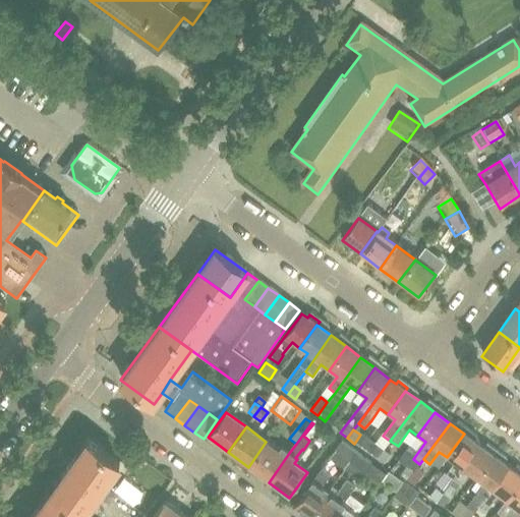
[(446,475),(452,480),(453,480),(479,445),(464,434),(447,457),(454,463),(446,475)]
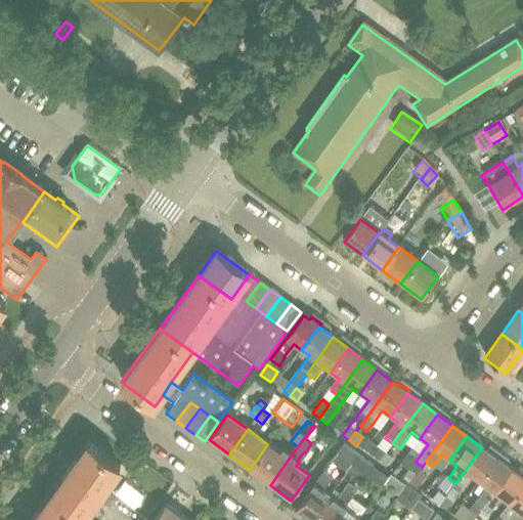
[(369,443),(362,437),(356,446),(363,451),(369,443)]
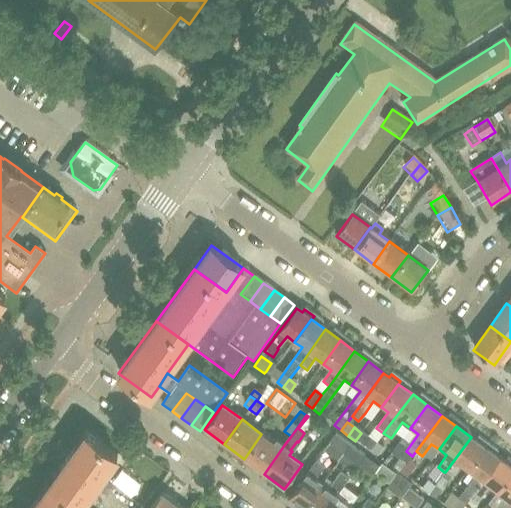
[(81,507),(93,491),(117,456),(86,433),(48,485),(79,507),(81,507)]
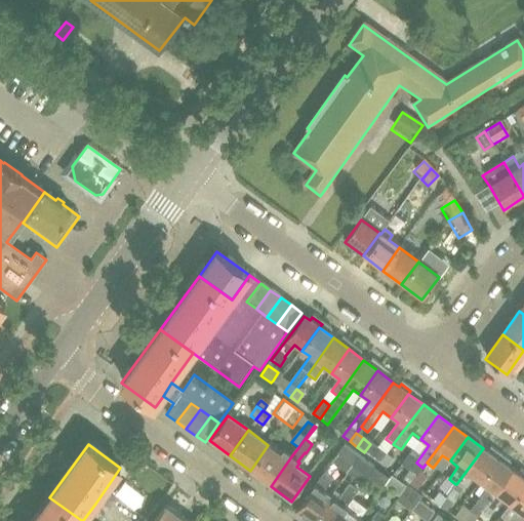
[(386,454),(370,444),(364,452),(379,464),(386,454)]
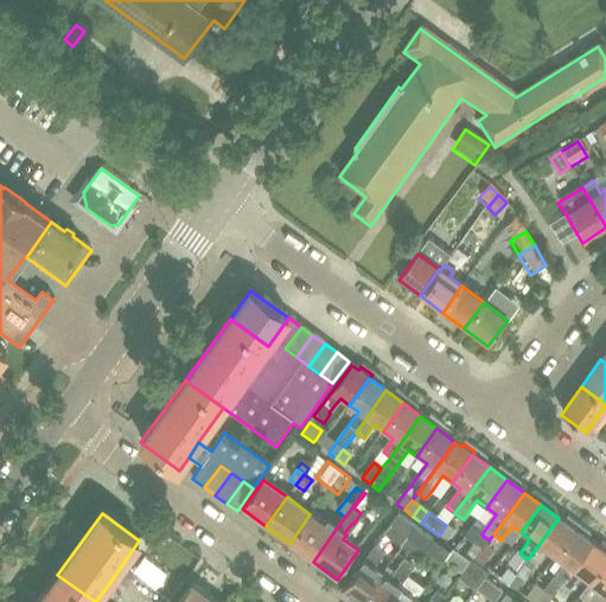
[(325,525),(310,514),(289,544),(313,562),(337,527),(327,522),(325,525)]
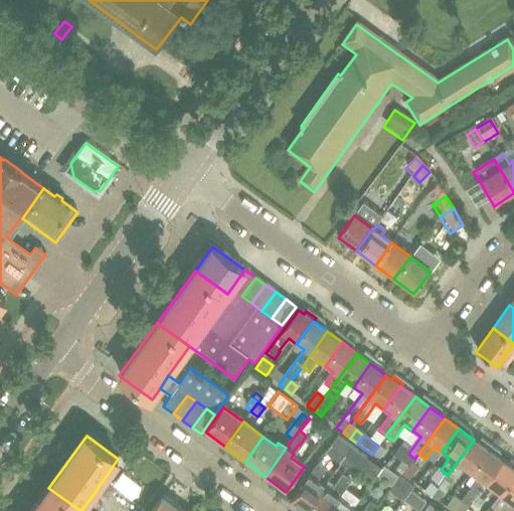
[(329,448),(336,453),(332,459),(340,465),(344,459),(345,459),(352,450),(336,438),(329,448)]
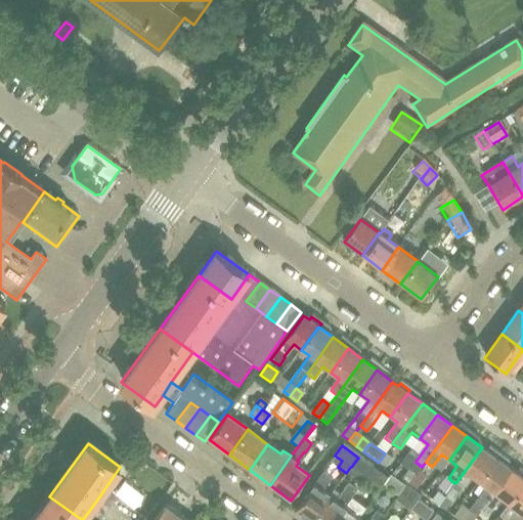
[(451,489),(454,491),(458,493),(459,492),(462,488),(471,476),(479,482),(496,459),(498,456),(488,448),(486,451),(482,447),(455,483),(451,489)]
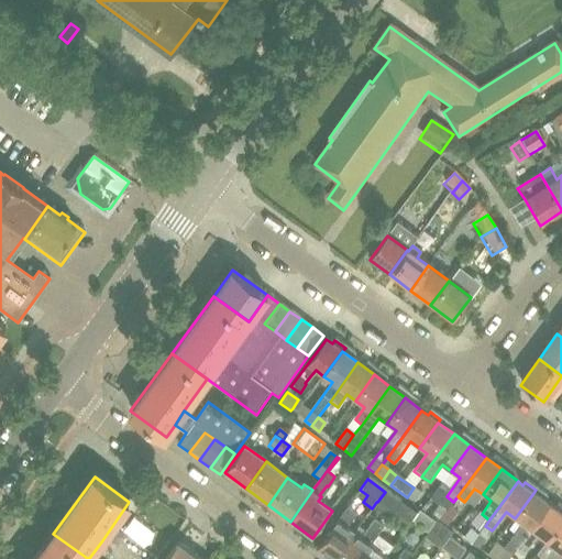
[(421,494),(414,488),(407,497),(415,503),(421,494)]
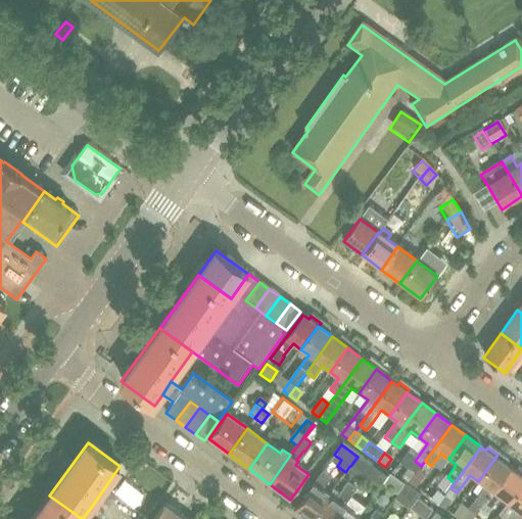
[(137,461),(143,477),(155,472),(148,456),(137,461)]
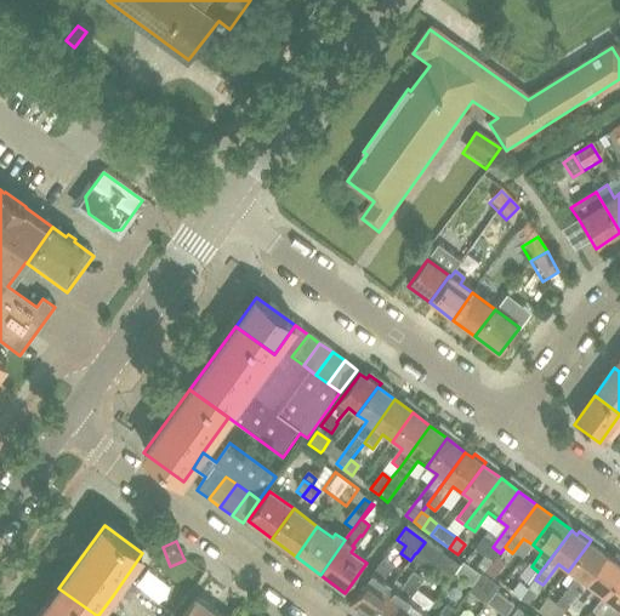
[(416,553),(433,566),(442,554),(425,542),(416,553)]
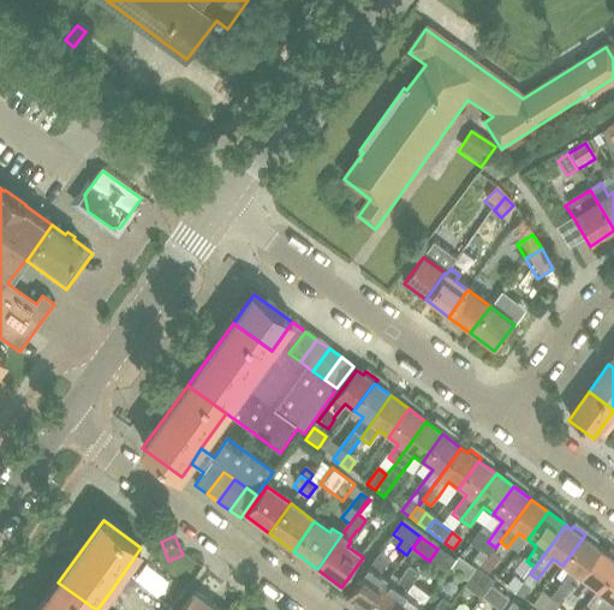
[(571,572),(560,586),(550,598),(560,605),(601,551),(583,538),(562,566),(571,572)]
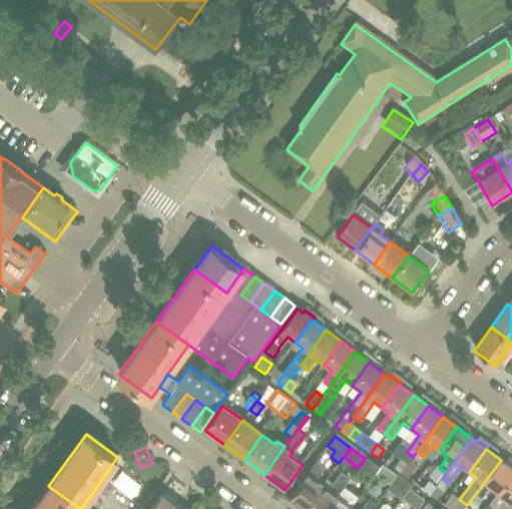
[(374,476),(375,476),(380,469),(365,458),(358,468),(373,478),(374,476)]
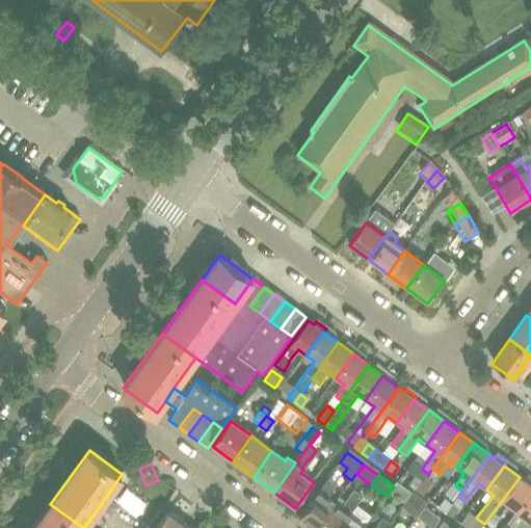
[(508,506),(516,512),(530,492),(530,485),(520,477),(484,524),(487,522),(494,526),(499,519),(508,506)]
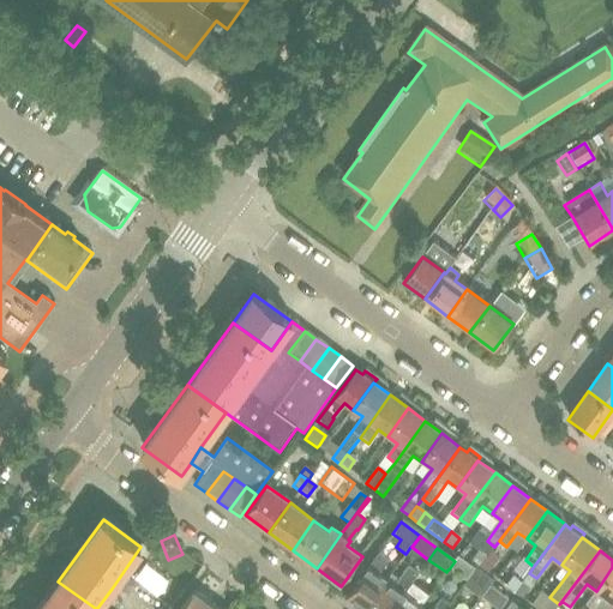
[(486,558),(478,552),(470,562),(479,567),(486,558)]
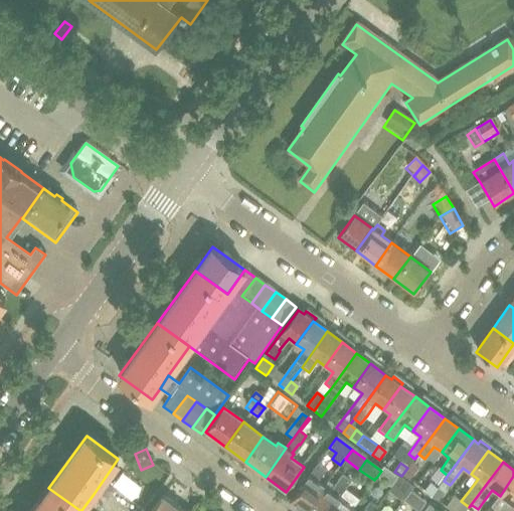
[(294,508),(297,510),(307,510),(323,489),(316,484),(325,471),(317,465),(290,501),(295,504),(294,508)]
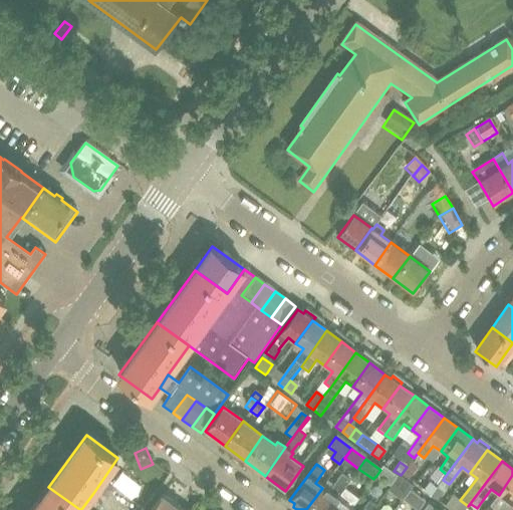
[(375,477),(390,487),(391,488),(398,478),(397,477),(382,467),(380,470),(375,477)]
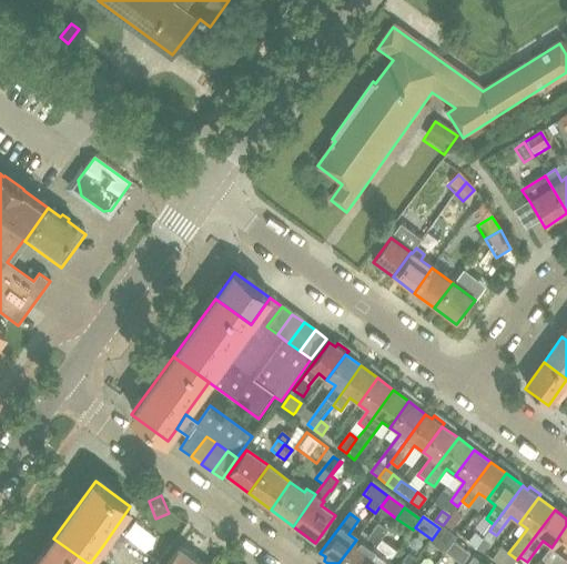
[(457,522),(449,516),(443,525),(451,531),(457,522)]
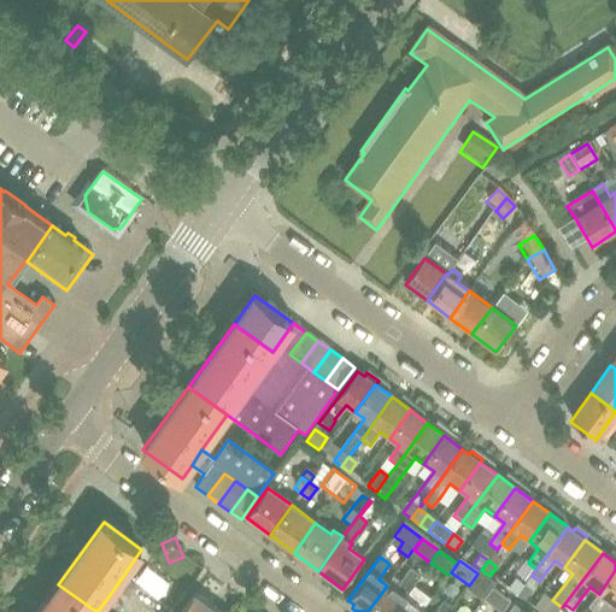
[(394,611),(421,577),(410,570),(394,590),(387,586),(368,611),(394,611)]
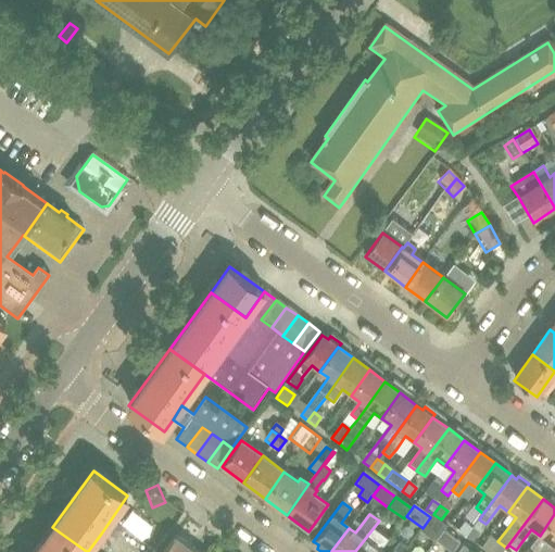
[(551,551),(554,548),(554,514),(540,536),(549,542),(542,551),(551,551)]
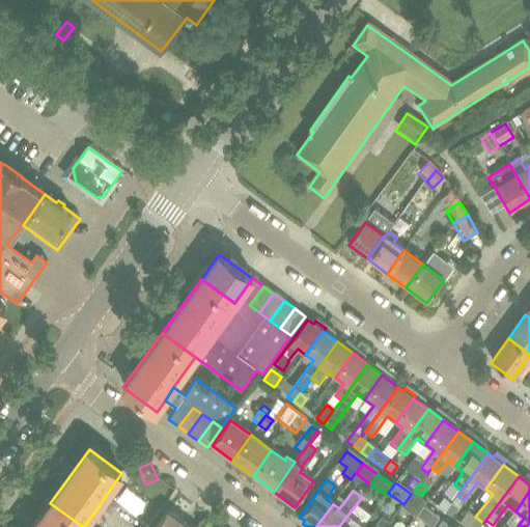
[(415,518),(416,519),(424,508),(423,507),(425,504),(411,494),(403,504),(402,503),(398,508),(414,520),(415,518)]
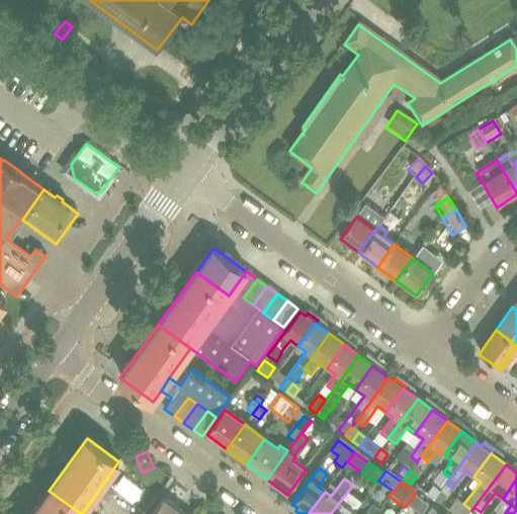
[(354,513),(361,503),(347,493),(353,485),(331,513),(354,513)]
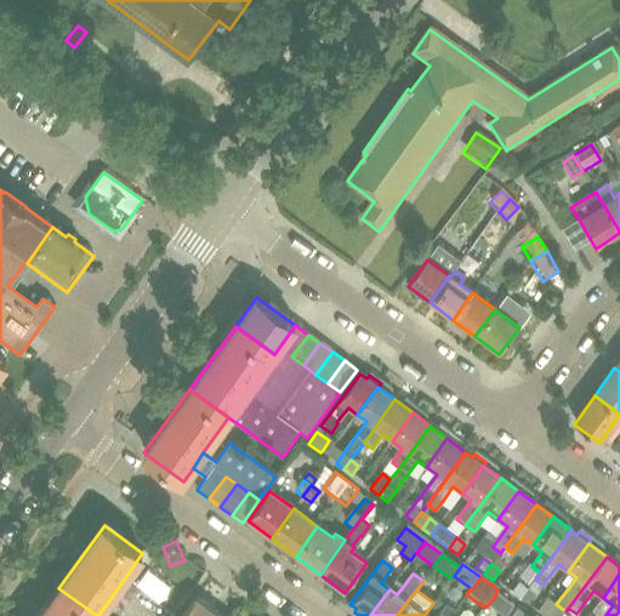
[(511,594),(519,600),(527,591),(518,583),(511,594)]
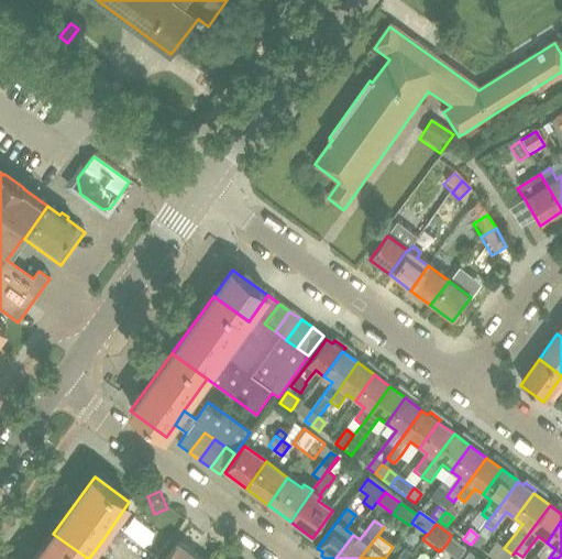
[(87,558),(53,534),(34,558),(87,558)]
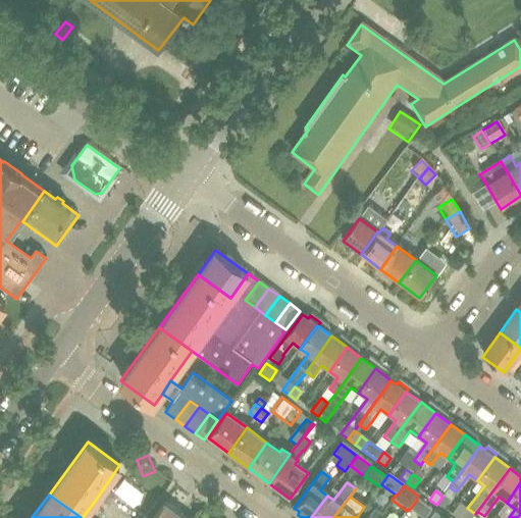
[(445,498),(443,497),(436,505),(443,510),(449,501),(445,498)]
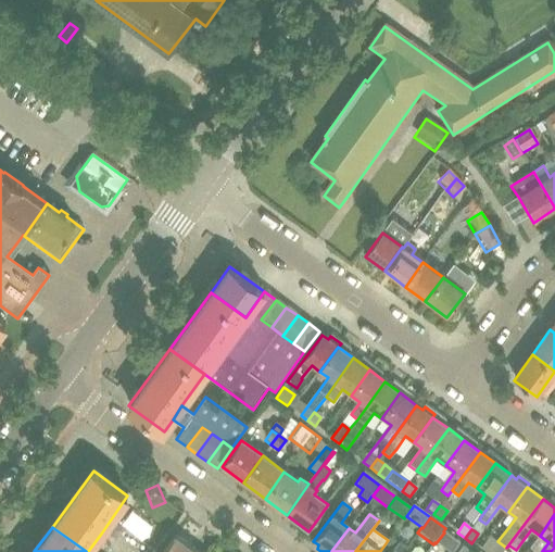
[(436,543),(446,551),(455,551),(459,544),(444,532),(436,543)]
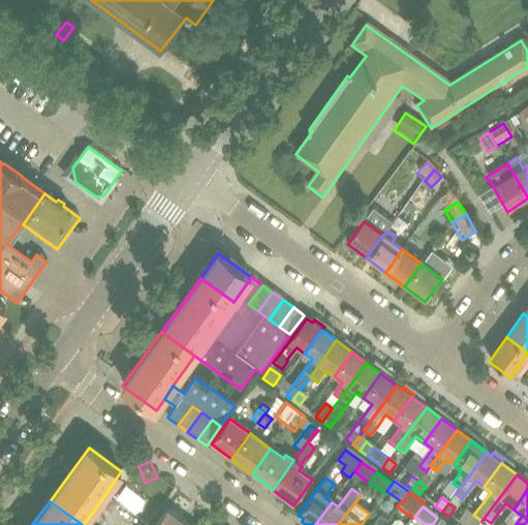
[(166,510),(154,524),(185,524),(166,510)]
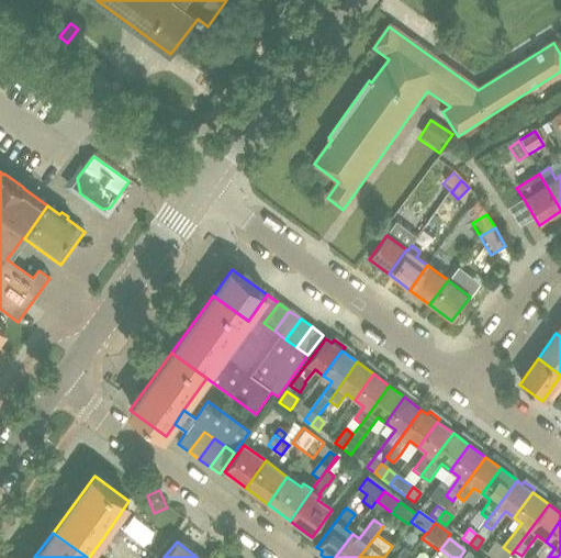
[(506,557),(492,547),(485,555),(489,557),(506,557)]
